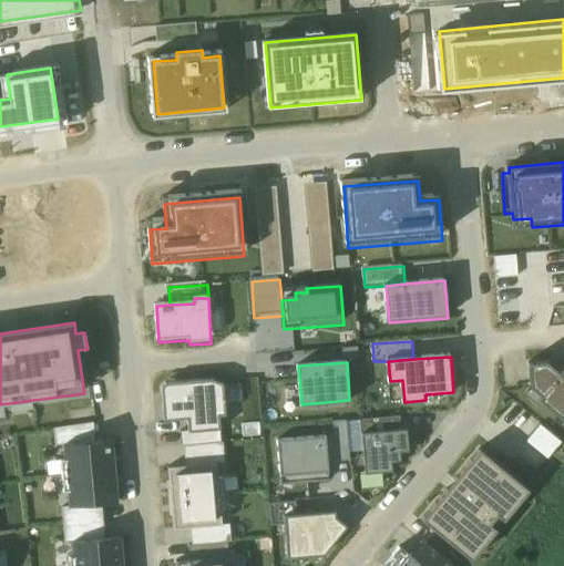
[(563,370),(561,372),(549,362),(531,363),(532,387),(543,395),(540,399),(563,418),(563,370)]
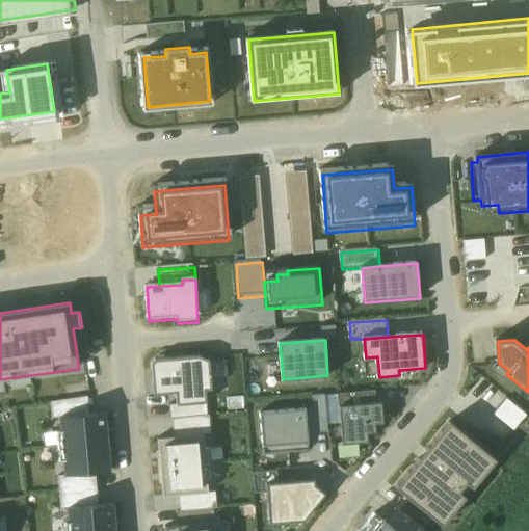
[(158,361),(154,366),(156,393),(178,391),(179,404),(207,402),(205,390),(212,389),(210,362),(199,356),(158,361)]
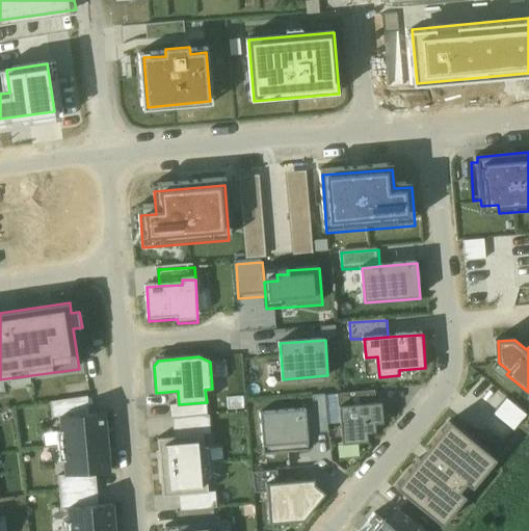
[(494,414),(517,430),(528,415),(528,413),(506,396),(494,414)]
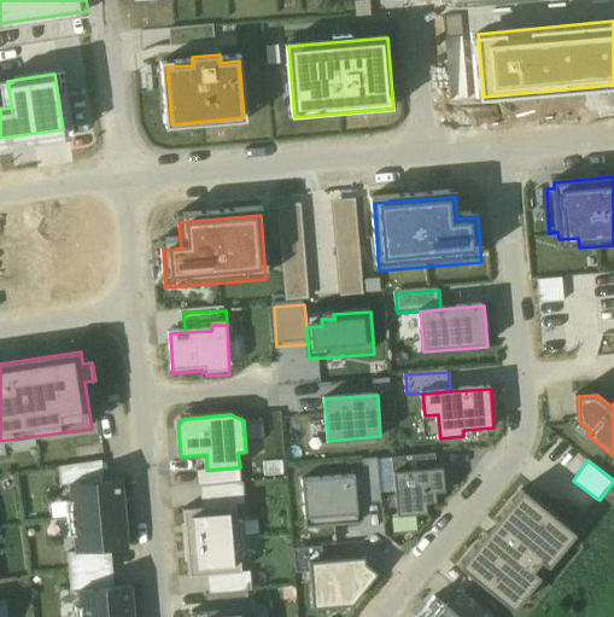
[(199,471),(200,487),(243,483),(241,467),(199,471)]
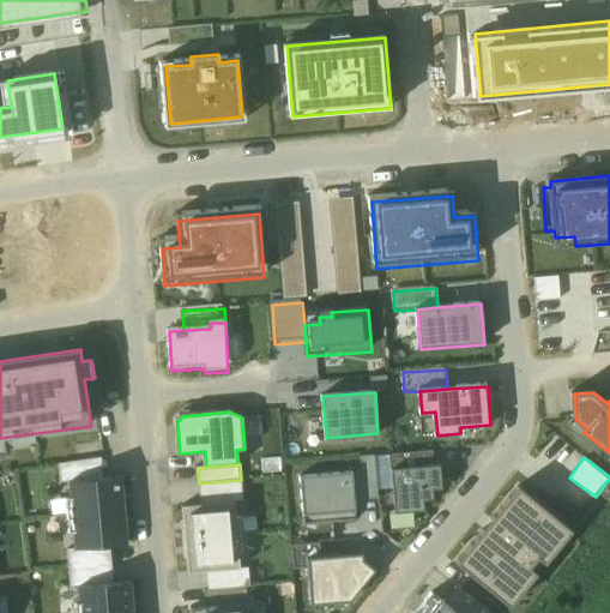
[(442,466),(393,469),(397,512),(426,510),(424,500),(435,499),(434,490),(444,488),(442,466)]
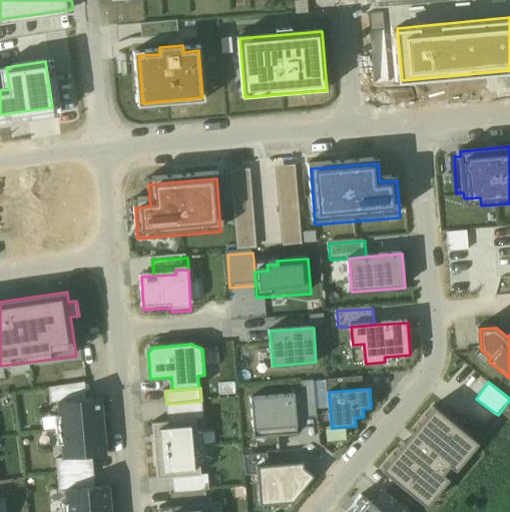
[(297,396),(252,399),(256,438),(299,435),(297,396)]
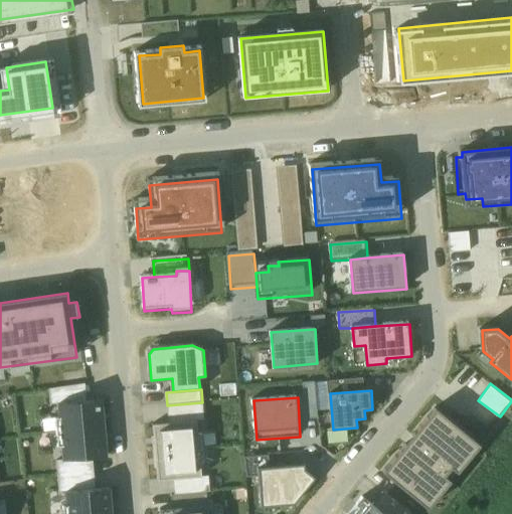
[(58,432),(107,427),(105,400),(56,404),(58,432)]
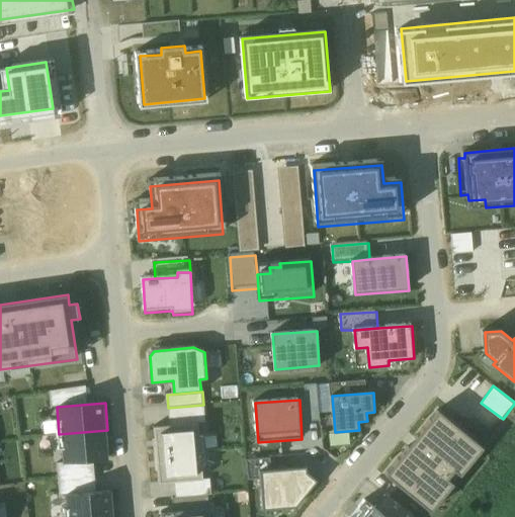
[(205,405),(169,408),(171,427),(203,424),(207,423),(205,405)]
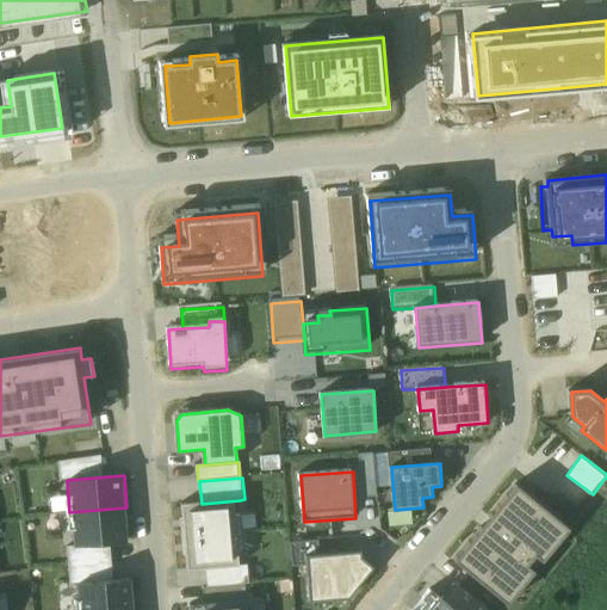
[(518,484),(456,561),(509,603),(536,571),(528,566),(537,556),(544,562),(571,528),(518,484)]
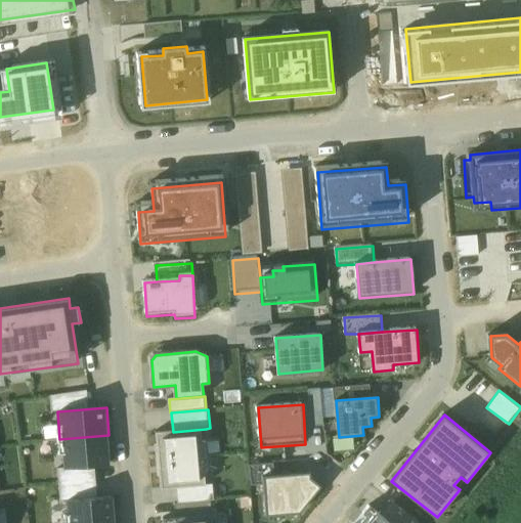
[(159,461),(208,455),(206,429),(173,432),(157,433),(159,461)]
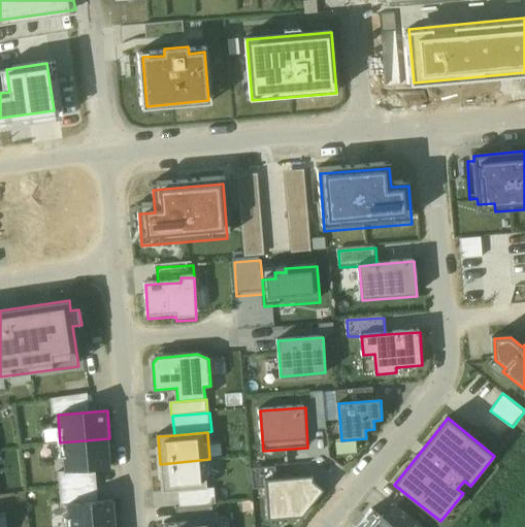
[(62,470),(111,466),(109,438),(60,442),(62,470)]
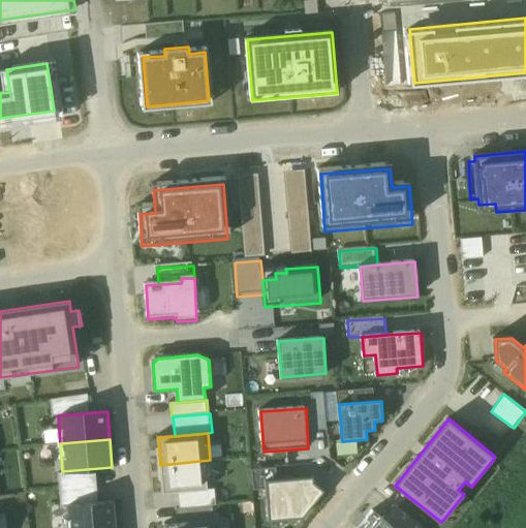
[(163,493),(213,489),(210,460),(160,465),(163,493)]
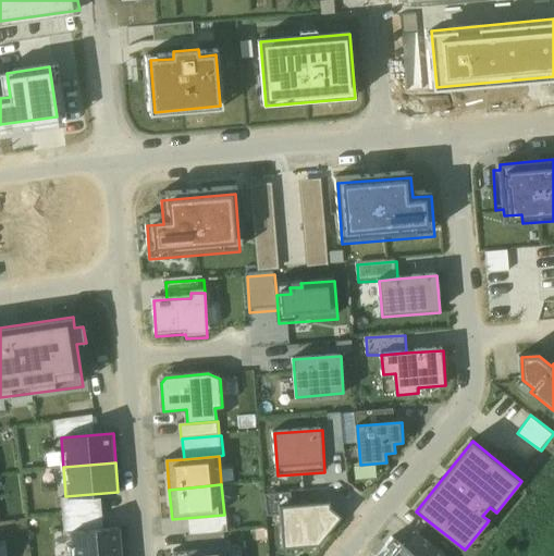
[(282,507),(285,548),(318,545),(342,518),(331,509),(331,504),(282,507)]
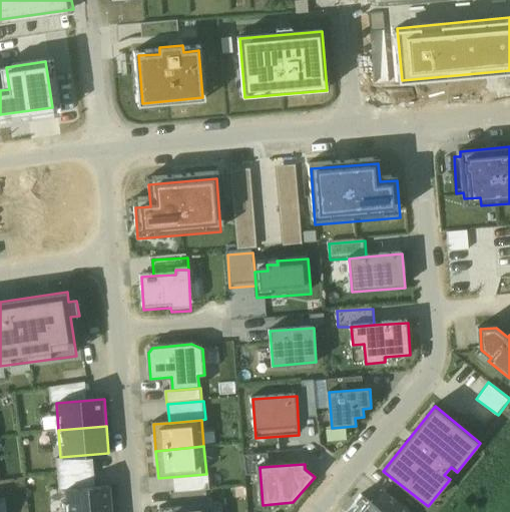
[(174,478),(175,492),(210,490),(209,475),(174,478)]
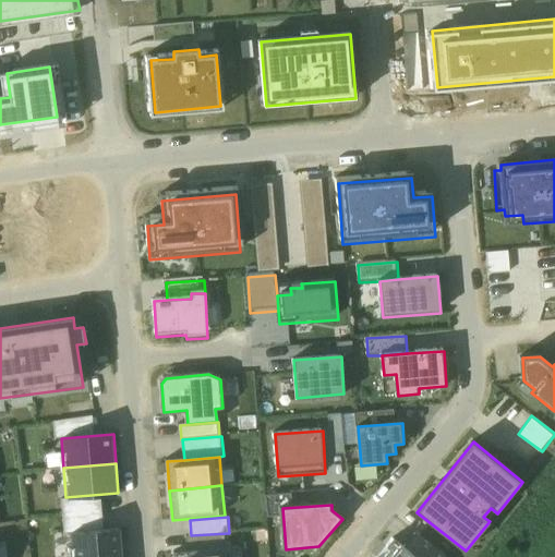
[(123,556),(122,530),(70,534),(71,556),(123,556)]
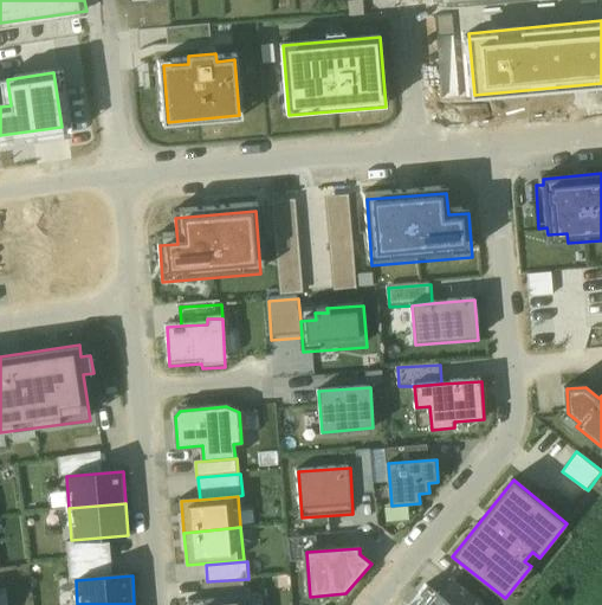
[(245,584),(204,586),(204,599),(246,597),(245,584)]
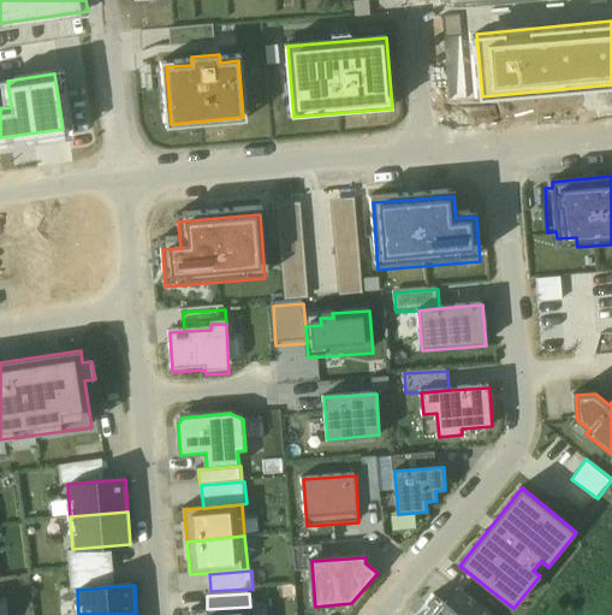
[(459,614),(435,596),(419,614),(459,614)]
